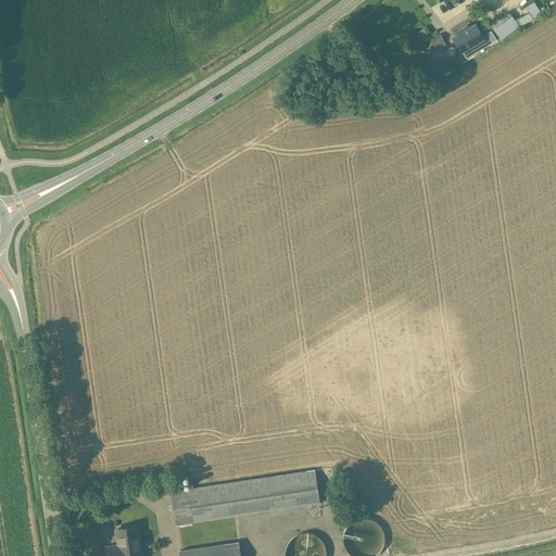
[(541,13),(534,1),(526,7),(532,19),(541,13)]
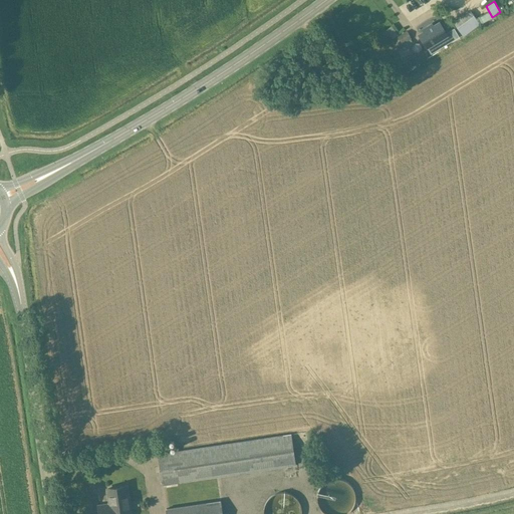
[(480,24),(470,10),(453,23),(463,37),(480,24)]
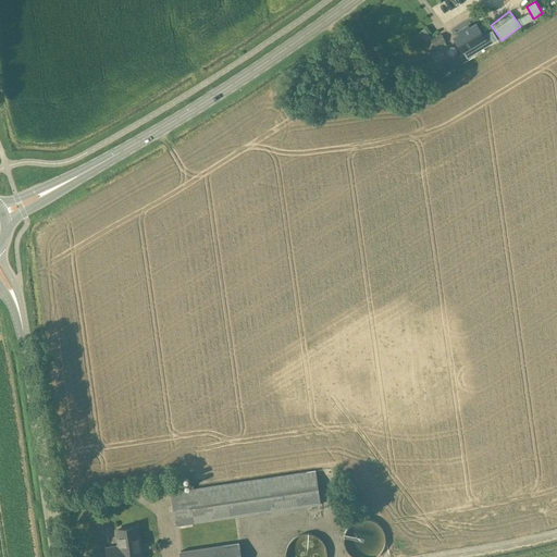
[(462,52),(462,51),(467,58),(497,39),(492,31),(483,36),(477,24),(469,28),(468,26),(458,32),(459,34),(454,38),(462,52)]
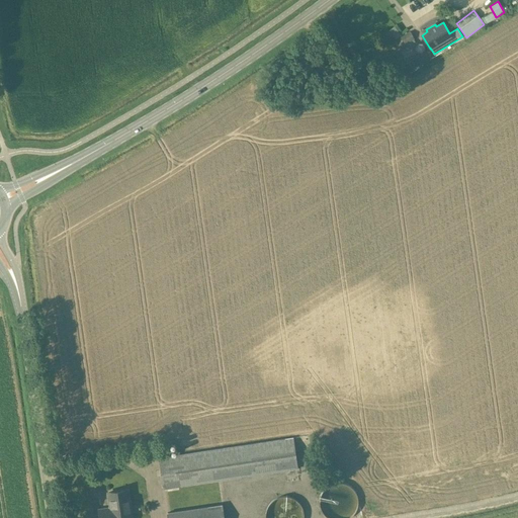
[(398,38),(403,31),(396,25),(391,32),(398,38)]
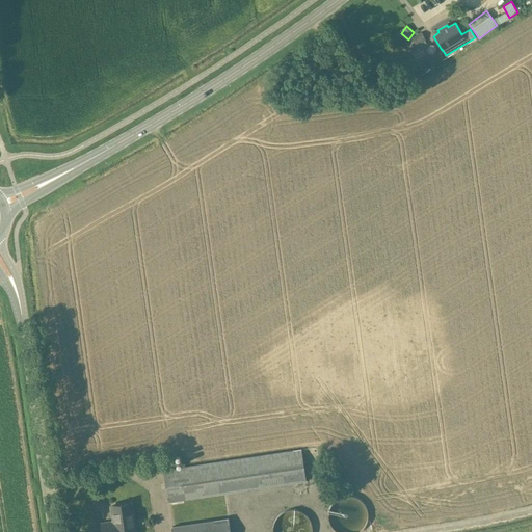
[(426,41),(422,32),(411,37),(416,46),(420,44),(421,47),(427,44),(425,41),(426,41)]
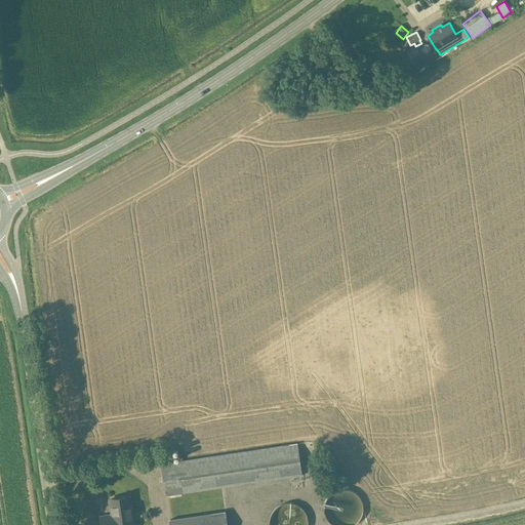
[(363,66),(370,61),(362,50),(355,55),(363,66)]
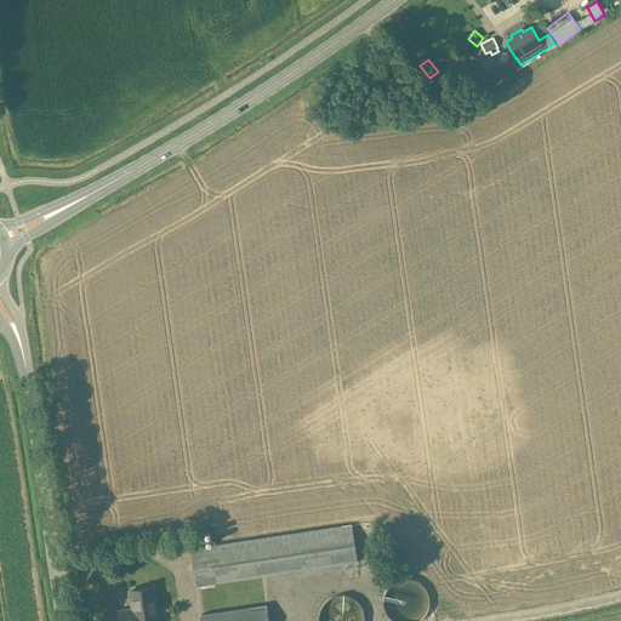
[(488,86),(503,77),(499,69),(483,79),(488,86)]
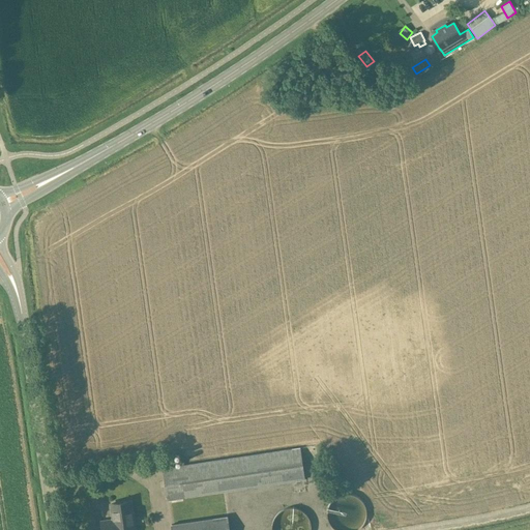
[(300,448),(162,469),(167,502),(305,481),(300,448)]
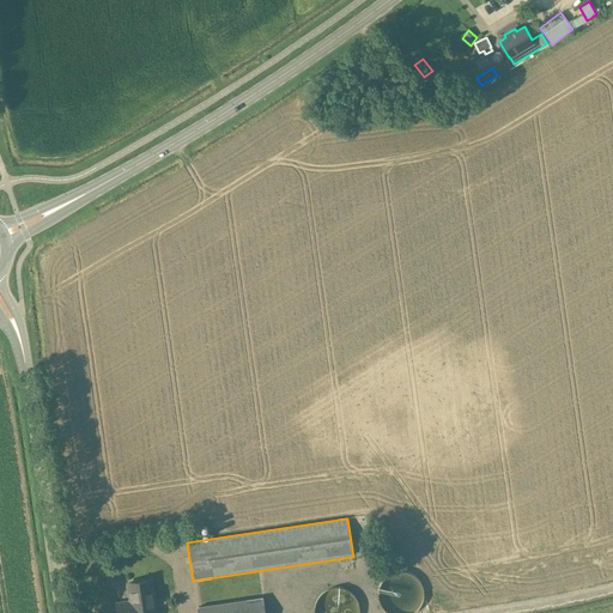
[(128,583),(131,601),(116,604),(117,612),(156,612),(151,580),(128,583)]
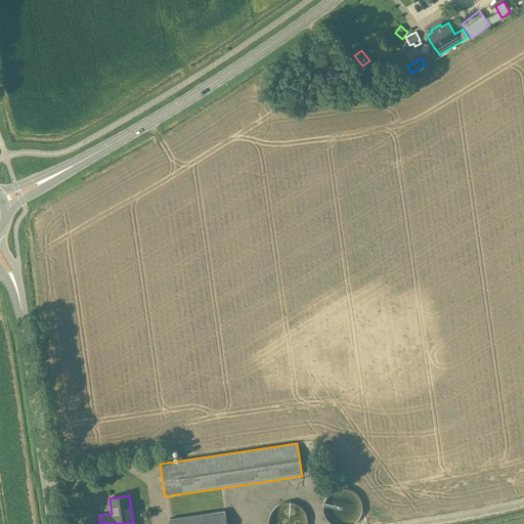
[(353,510),(353,499),(348,499),(348,509),(340,509),(340,517),(347,517),(348,510),(353,510)]
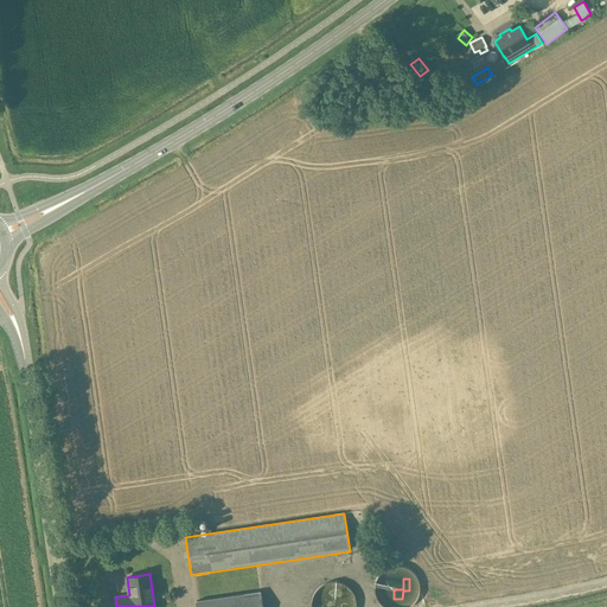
[(262,606),(261,592),(195,601),(196,606),(262,606)]
